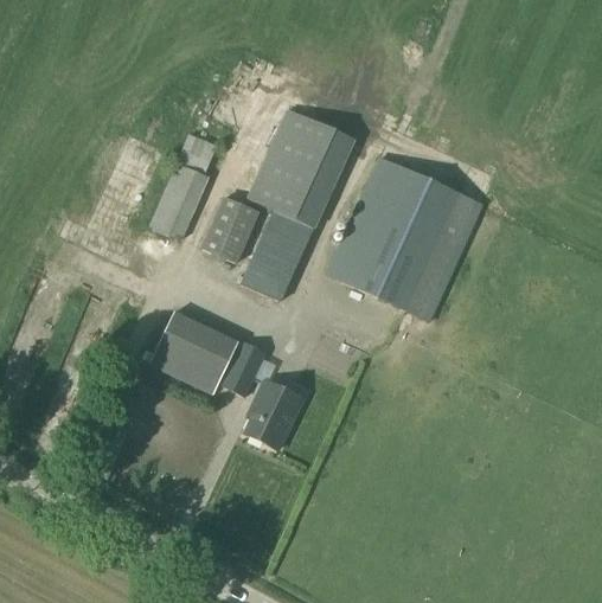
[(245,198),(271,210),(312,226),(350,139),(283,110),(245,198)]
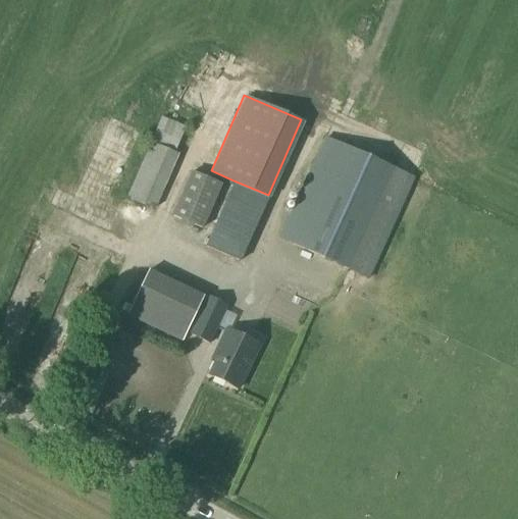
[(280,236),(369,273),(412,172),(324,135),(280,236)]
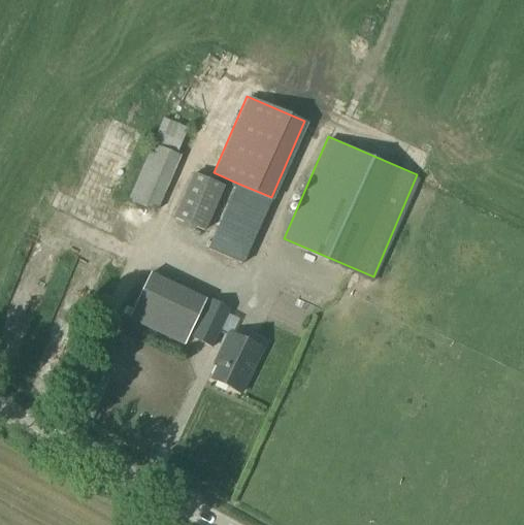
[(132,192),(160,203),(184,151),(157,138),(132,192)]
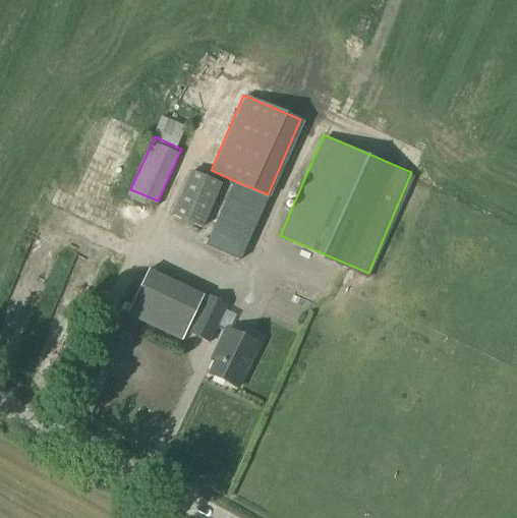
[(175,209),(204,222),(224,179),(195,166),(175,209)]
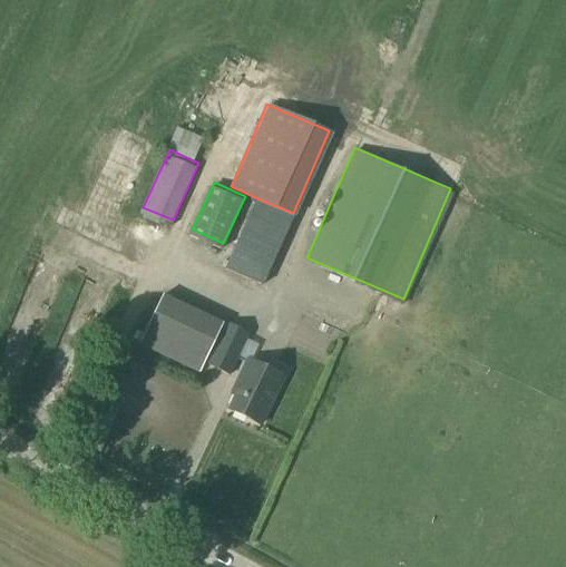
[(293,213),(255,197),(226,267),(263,283),(293,213)]
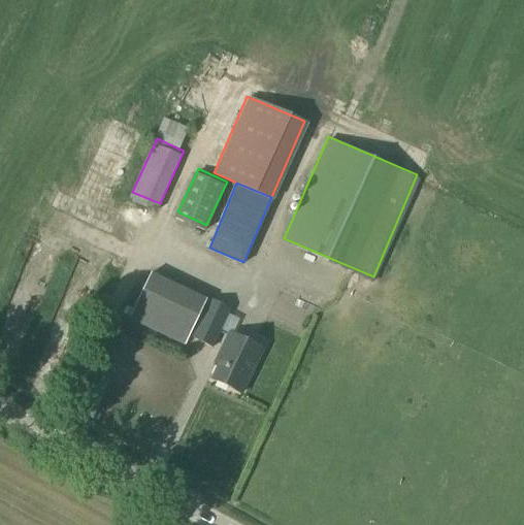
[(194,335),(215,345),(232,307),(213,298),(194,335)]
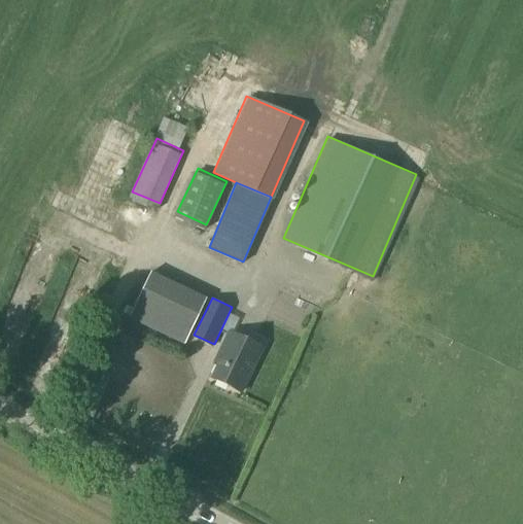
[(214,378),(243,390),(264,346),(231,332),(222,349),(228,350),(214,378)]
